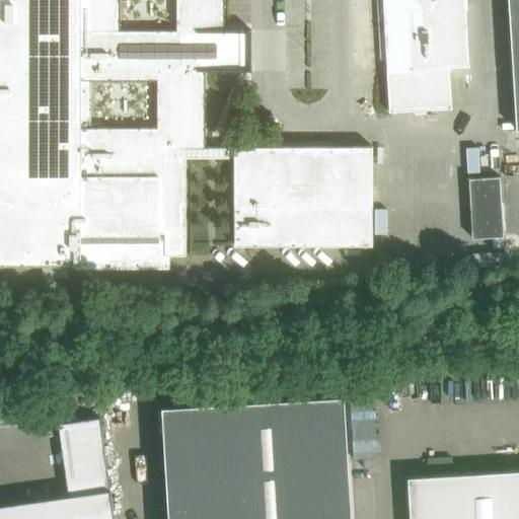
[(0,0),(0,266),(81,266),(81,236),(164,236),(164,255),(186,255),(186,158),(234,158),(234,245),(372,245),(372,147),(205,147),(205,51),(224,51),(223,0),(0,0)]
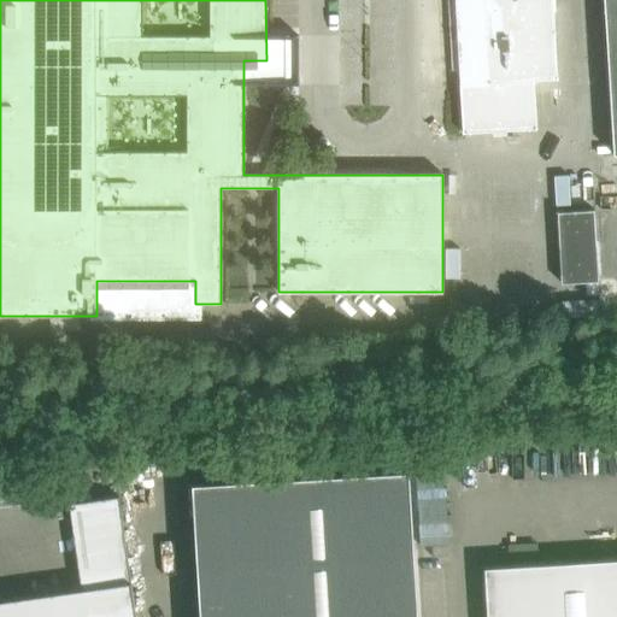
[(553,6),(552,0),(479,0),(485,82),(460,84),(464,133),(536,128),(534,81),(557,78),(554,25),(553,6)]
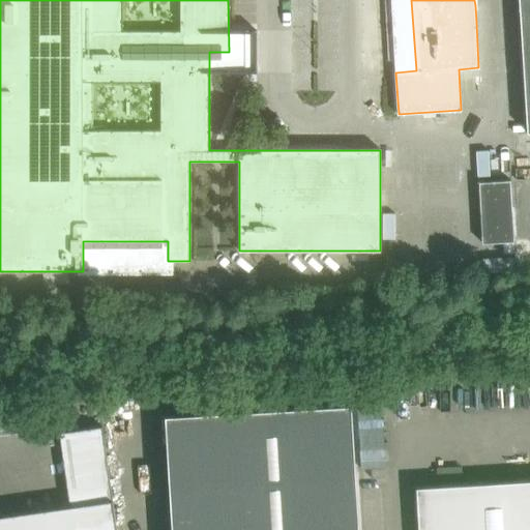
[(529,0),(519,0),(527,133),(529,133),(529,0)]
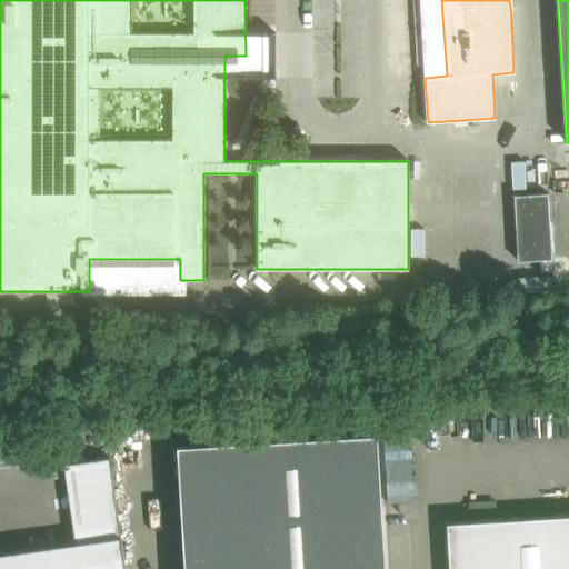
[(548,193),(515,196),(518,261),(552,259),(548,193)]
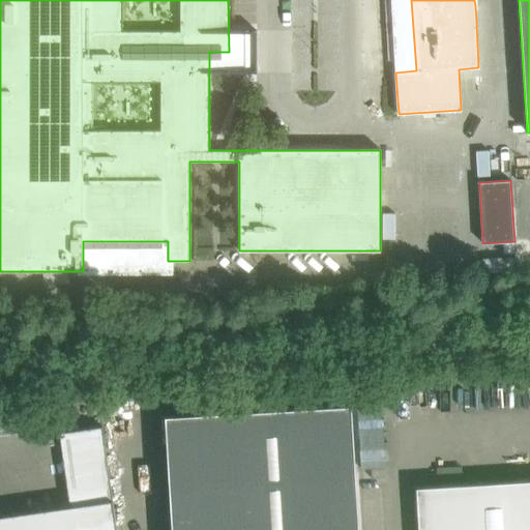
[(359,529),(352,404),(166,415),(172,529),(359,529)]
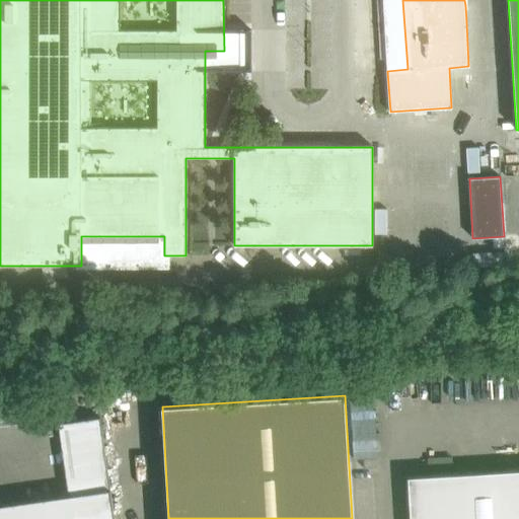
[(114,518),(99,418),(59,424),(69,496),(0,506),(0,518),(114,518)]
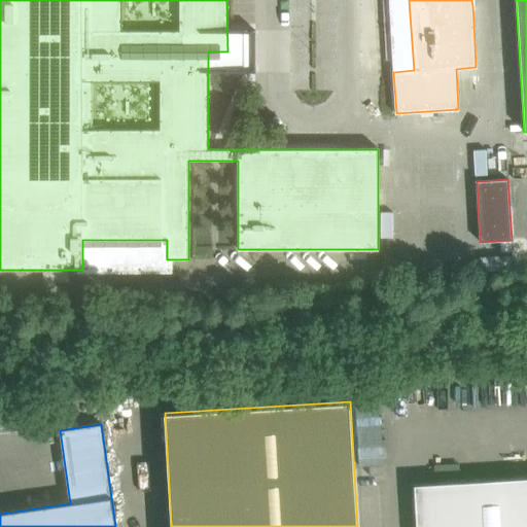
[(526,526),(526,478),(415,485),(417,526),(526,526)]
